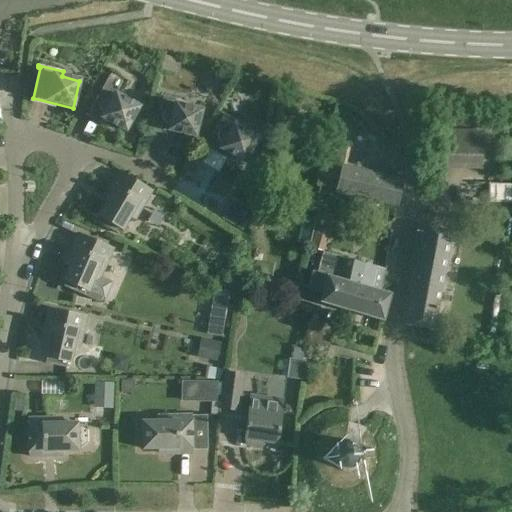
[(129,81),(109,70),(109,71),(111,72),(89,111),(125,132),(138,107),(115,94),(117,91),(122,93),(129,81)]
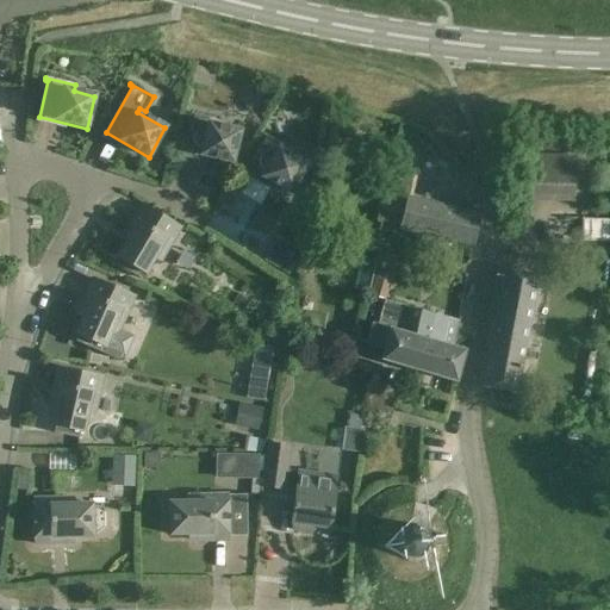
[(221,120),(191,113),(191,114),(193,116),(184,153),(231,163),(240,131),(219,126),(221,120)]
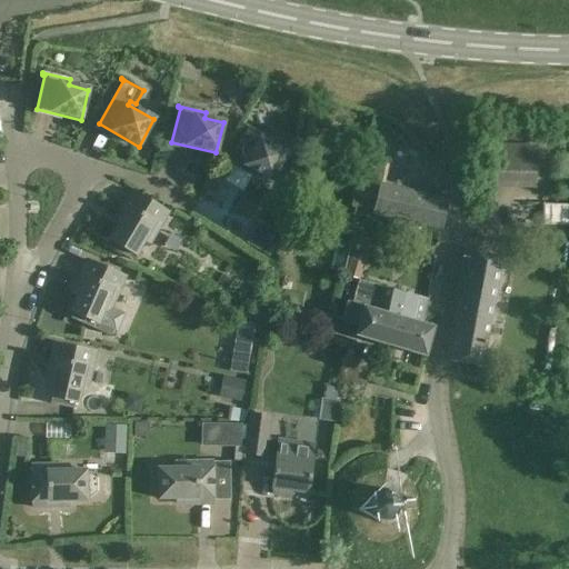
[(271,140),(247,126),(246,127),(248,128),(231,159),(271,181),(286,155),(269,145),(271,140)]
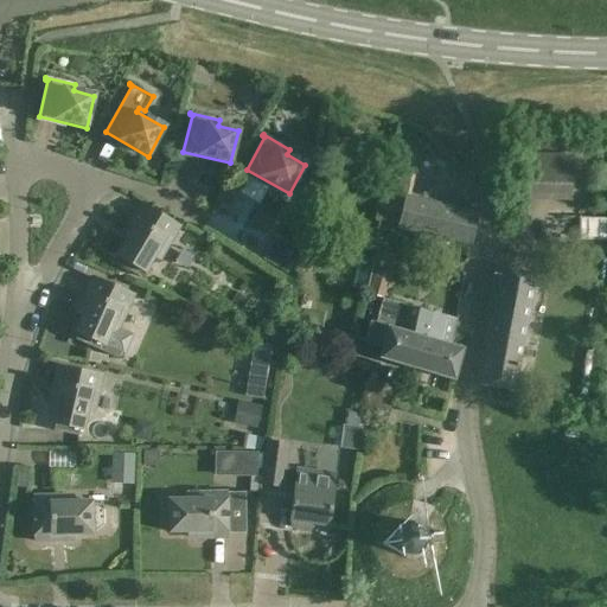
[(574,157),(516,155),(515,193),(573,195),(574,157)]
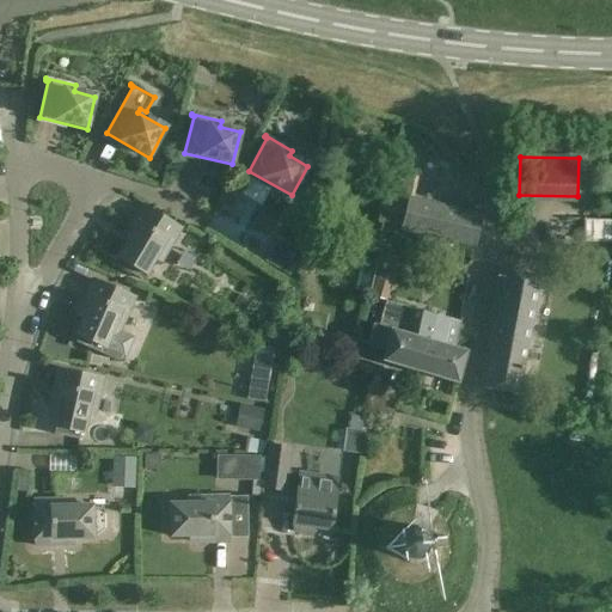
[(482,216),(409,200),(403,230),(475,246),(482,216)]
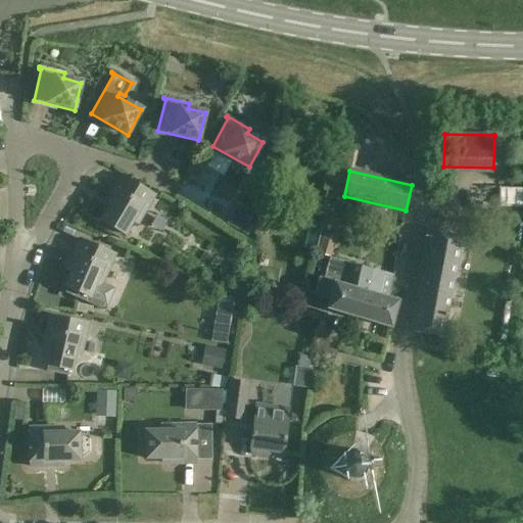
[(154,195),(122,176),(107,199),(112,202),(100,222),(102,223),(100,228),(120,239),(123,234),(125,236),(133,222),(137,225),(154,195)]
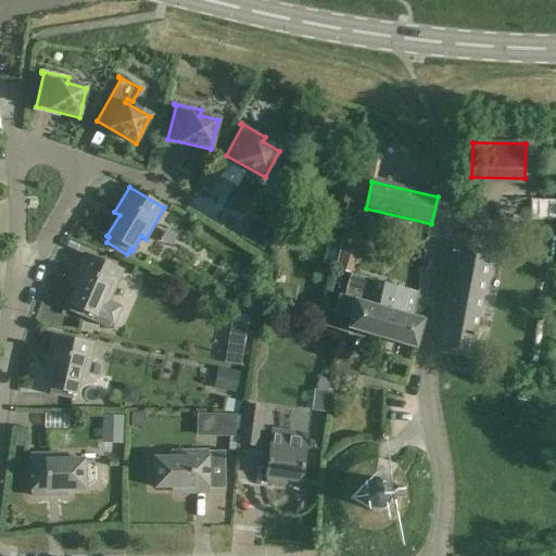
[(555,219),(555,199),(531,199),(530,218),(555,219)]
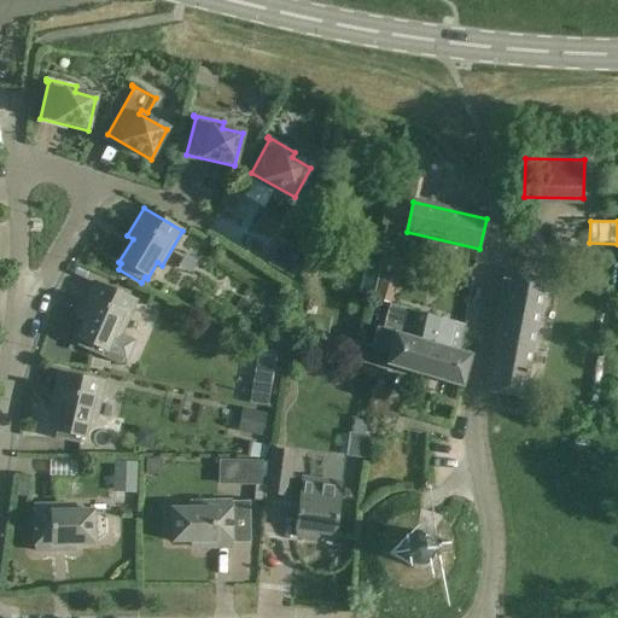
[(268,264),(292,278),(297,267),(292,264),(299,250),(281,240),(268,264)]
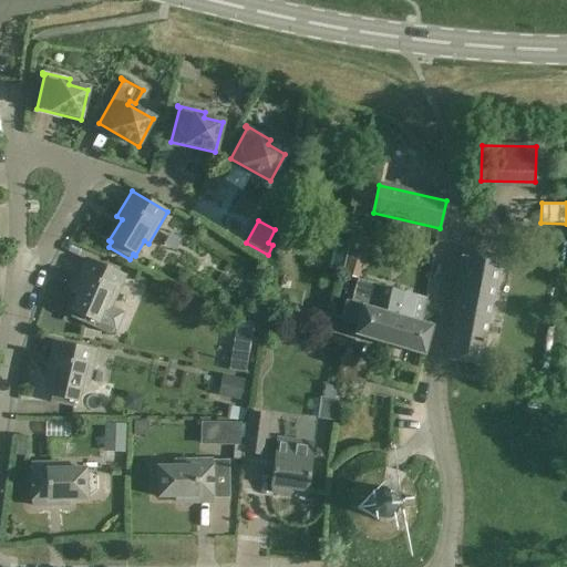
[(367,253),(370,238),(351,234),(347,248),(367,253)]
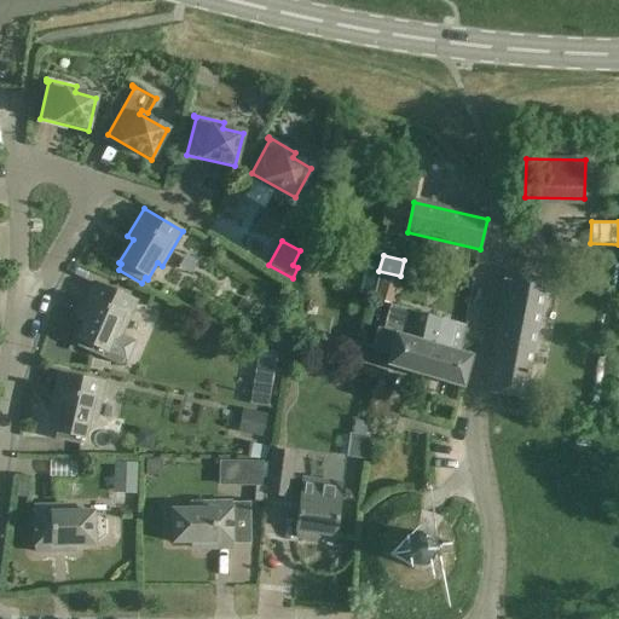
[(364,268),(359,294),(374,298),(380,272),(364,268)]
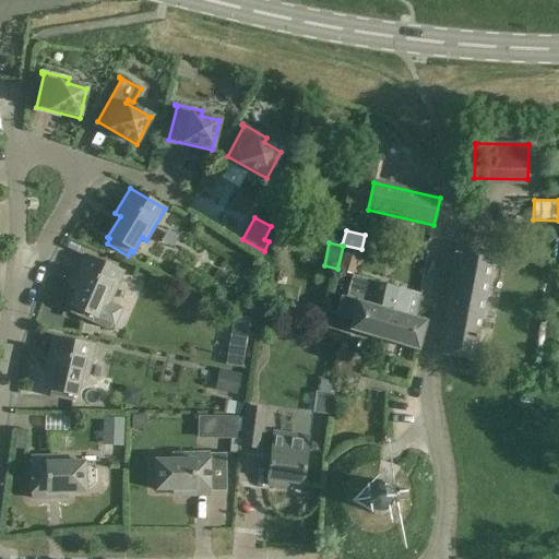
[(360,252),(346,248),(340,272),(354,275),(360,252)]
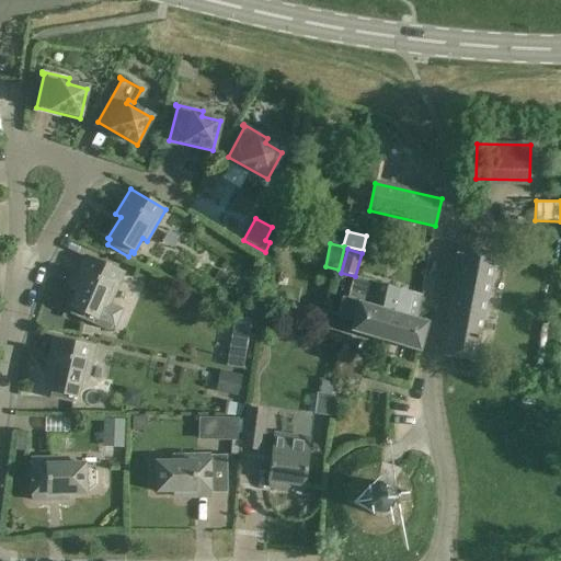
[(495,254),(465,249),(444,356),(466,361),(474,363),(495,254)]
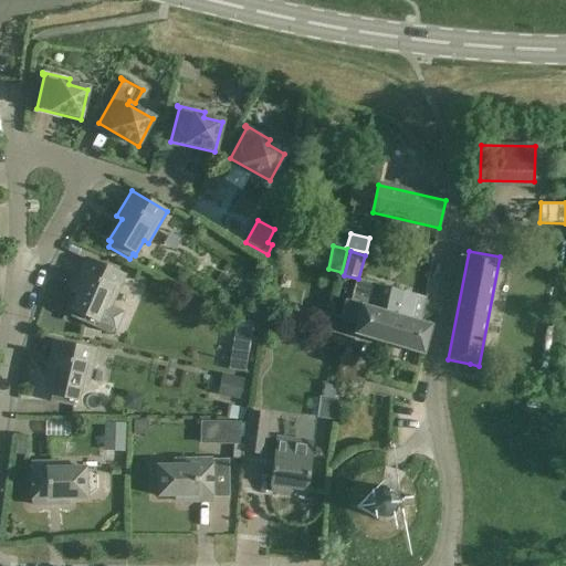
[(124,275),(86,259),(74,286),(80,289),(70,311),(72,312),(70,317),(109,335),(112,331),(116,333),(125,312),(111,306),(124,275)]
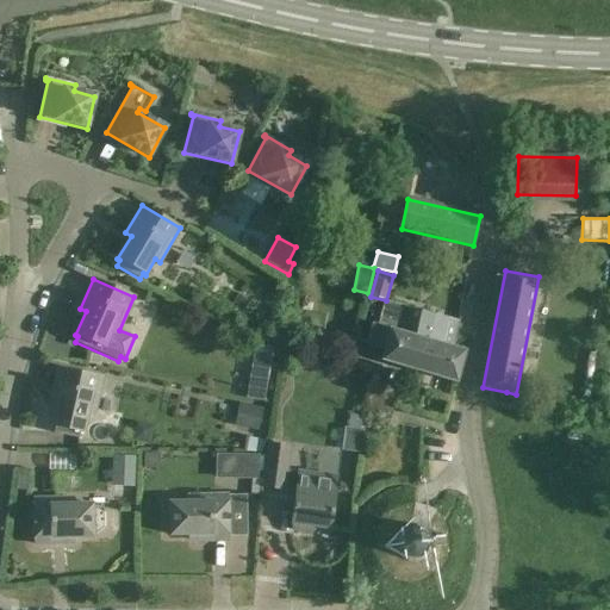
[(465,350),(453,347),(453,348),(402,334),(409,309),(396,305),(387,302),(385,302),(378,325),(372,324),(366,344),(369,346),(366,356),(381,361),(456,383),(465,350)]
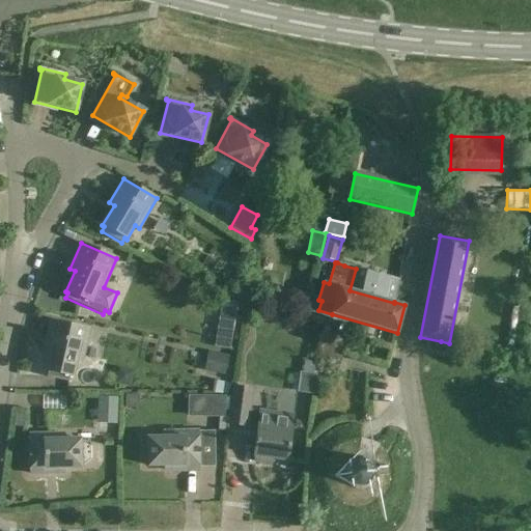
[(394,303),(394,302),(398,281),(337,262),(344,266),(356,269),(350,290),(394,303)]
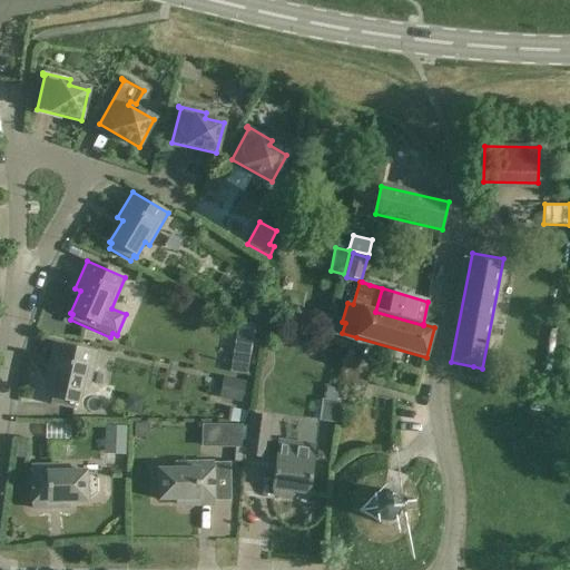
[(254,324),(237,322),(235,346),(251,349),(254,324)]
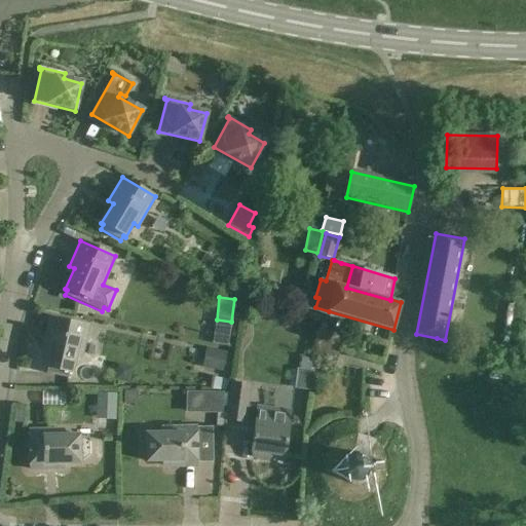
[(266,297),(265,309),(286,312),(288,299),(266,297)]
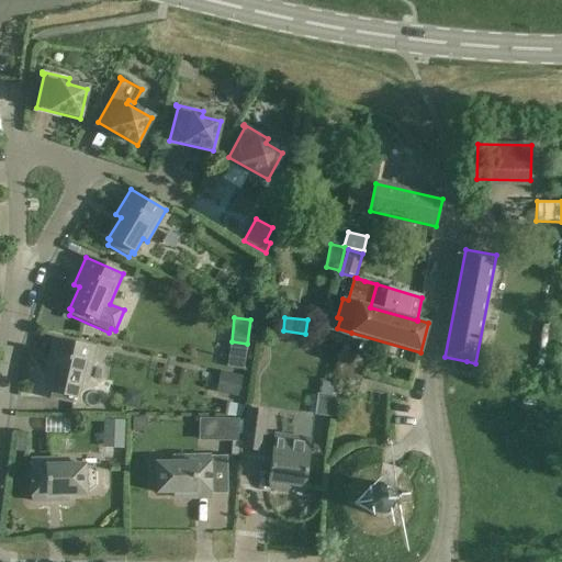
[(93,348),(54,339),(47,368),(53,369),(47,393),(51,393),(48,398),(72,404),(74,398),(77,400),(80,382),(86,384),(93,348)]
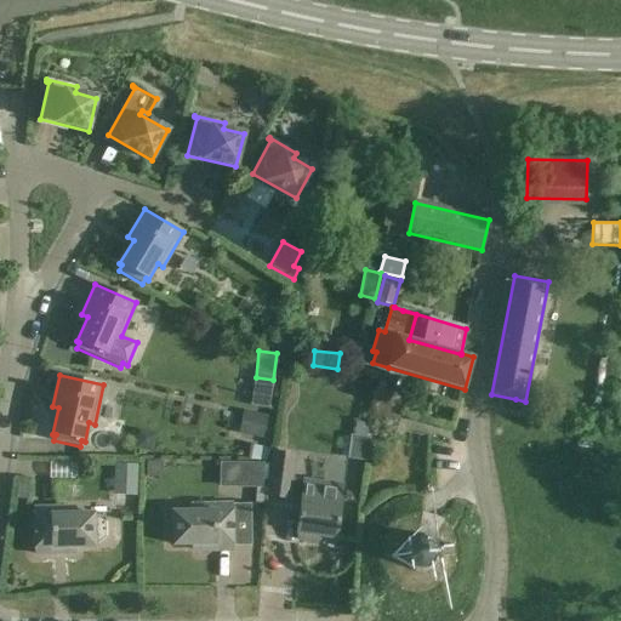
[(239,433),(263,439),(268,416),(244,410),(239,433)]
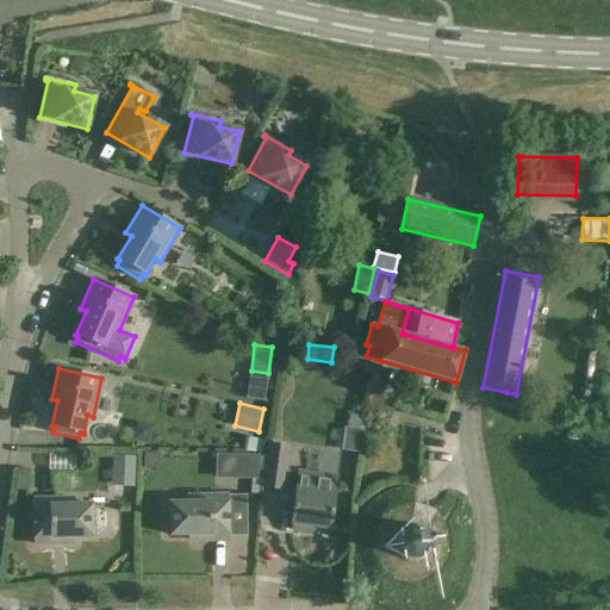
[(350,415),(349,425),(361,427),(363,416),(350,415)]
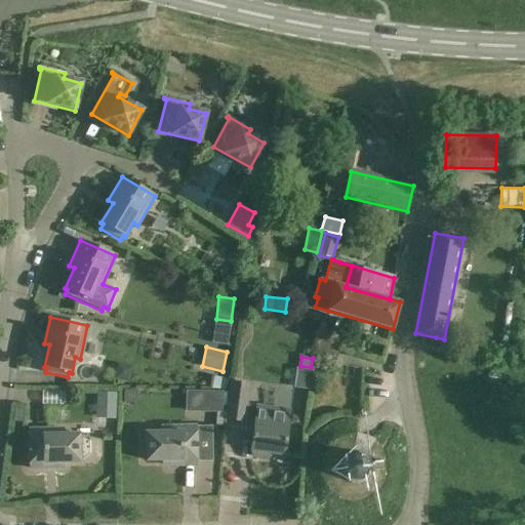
[(291,386),(309,388),(311,369),(294,366),(291,386)]
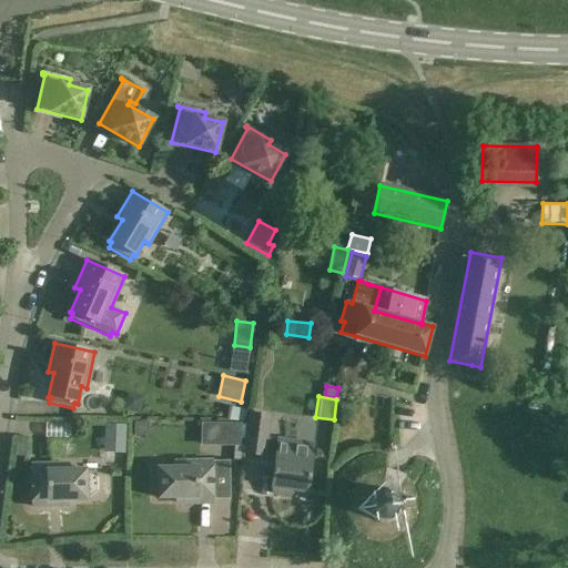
[(232,407),(229,421),(244,423),(246,411),(232,407)]
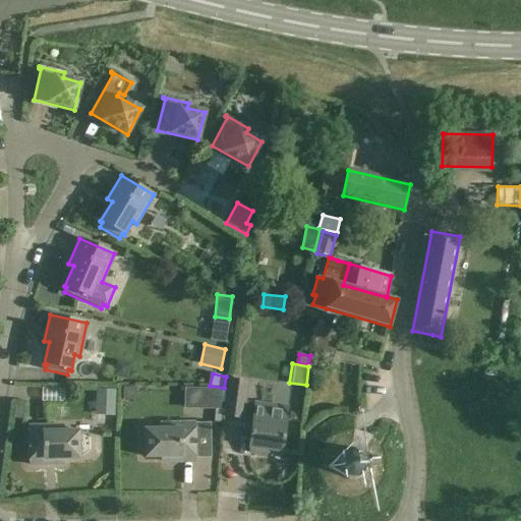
[(229,378),(224,415),(244,418),(246,402),(249,381),(229,378)]
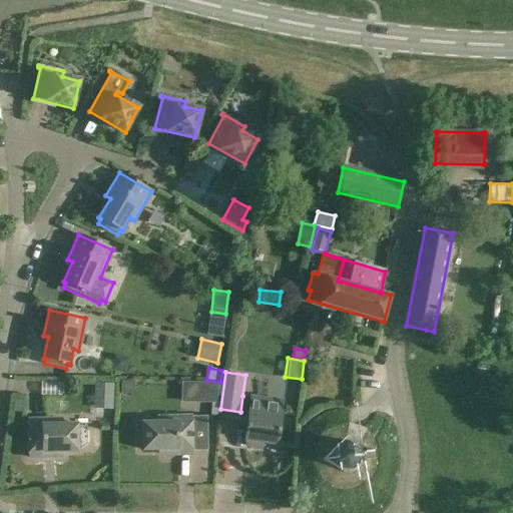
[(121,381),(121,394),(130,394),(134,390),(134,382),(121,381)]
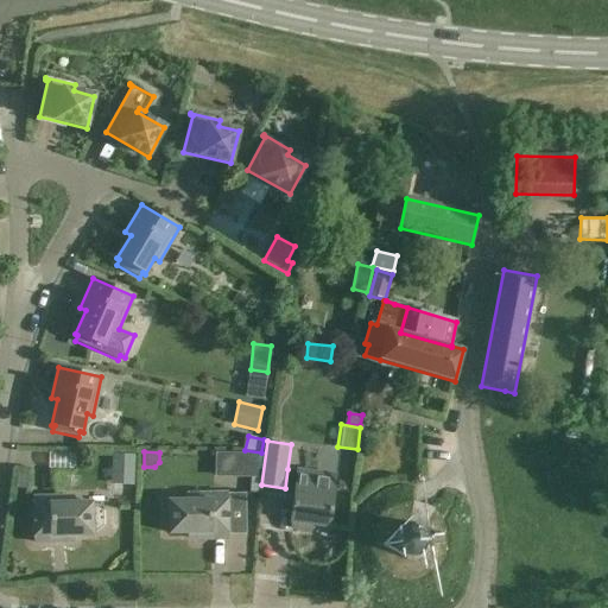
[(245,454),(244,477),(258,477),(259,454),(245,454)]
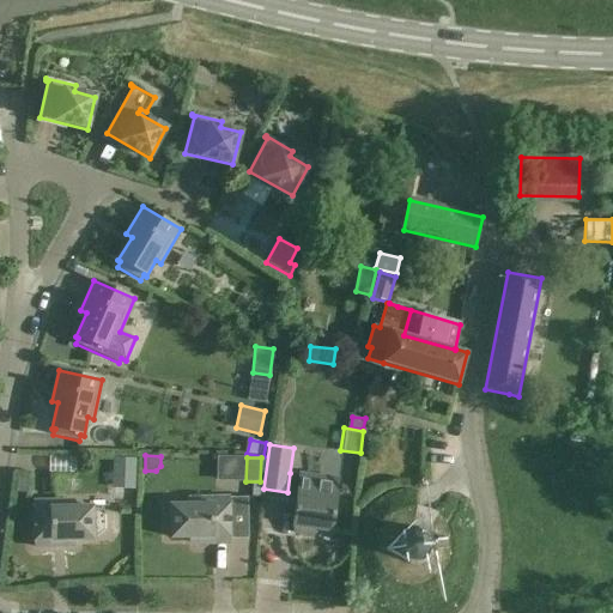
[(135,473),(135,460),(114,460),(113,472),(135,473)]
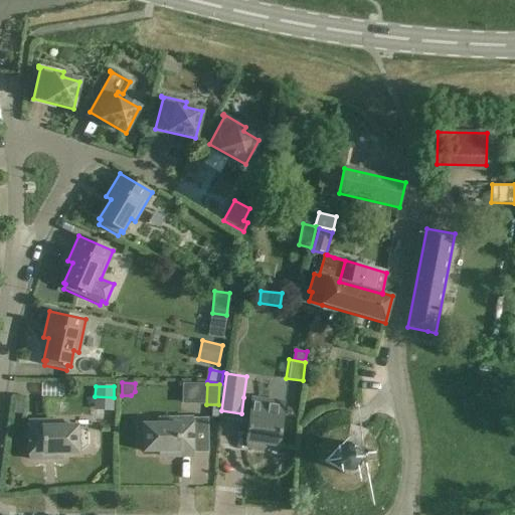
[(248,422),(245,447),(270,450),(270,446),(278,447),(281,426),(282,418),(281,418),(284,402),(272,401),(251,398),(248,422)]
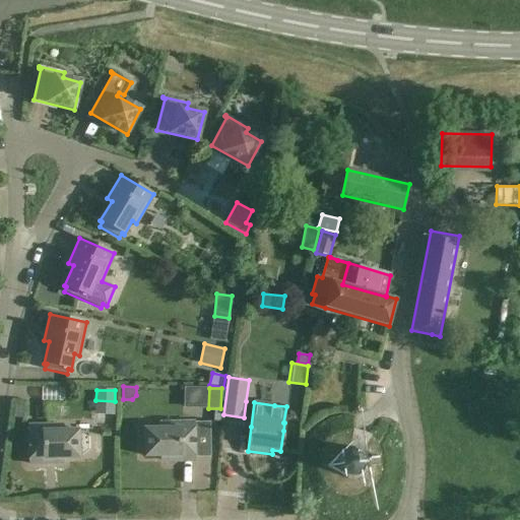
[(15,403),(14,412),(23,413),(24,404),(15,403)]
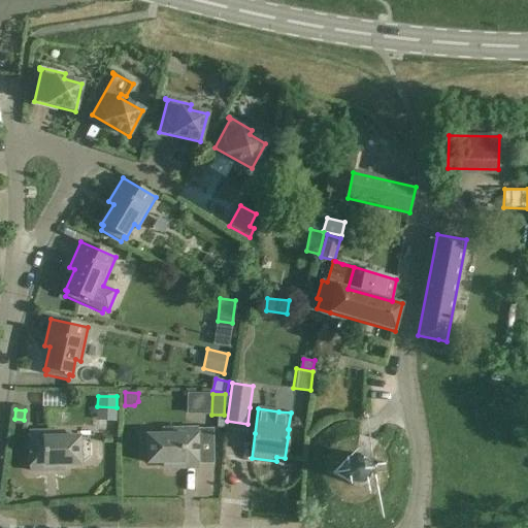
[(198,468),(197,429),(162,429),(162,435),(146,435),(147,463),(170,463),(170,468),(198,468)]
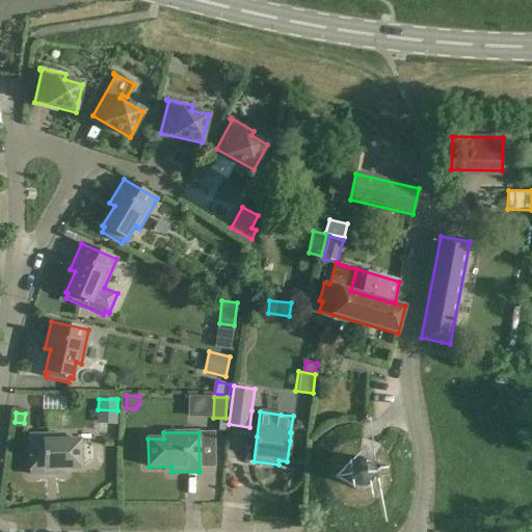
[(64,441),(63,434),(29,435),(30,475),(58,474),(57,469),(81,468),(80,466),(83,466),(90,460),(90,448),(83,443),(80,443),(80,441),(64,441)]
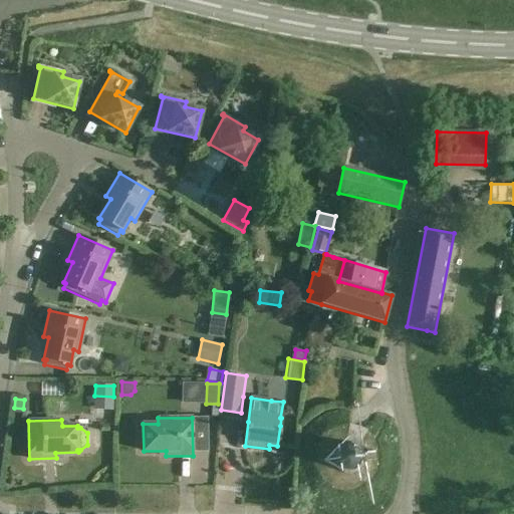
[(350,442),(347,442),(345,442),(343,443),(341,444),(339,444),(337,446),(336,447),(335,448),(333,450),(333,451),(332,454),(332,455),(331,457),(331,460),(332,461),(332,463),(332,464),(333,465),(333,466),(335,469),(337,471),(338,472),(339,472),(342,473),(345,474),(346,474),(349,474),(352,474),(353,473),(354,473),(357,472),(359,470),(360,469),(362,466),(363,464),(363,462),(364,460),(364,458),(364,457),(363,455),(363,454),(362,451),(362,450),(360,448),(358,446),(356,444),(354,444),(352,443),(350,442)]
